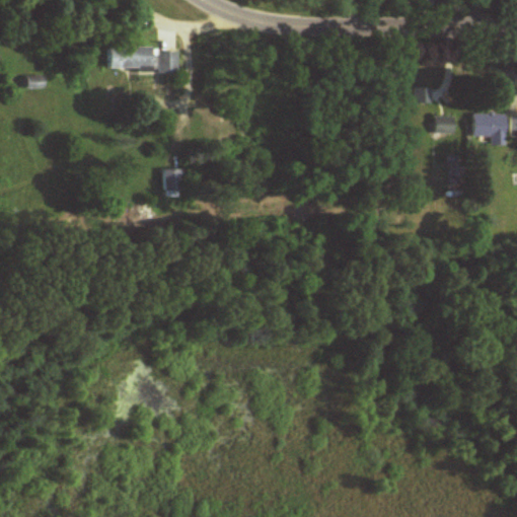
[(135,41),(112,41),(112,69),(154,69),(154,47),(135,47),(135,41)]
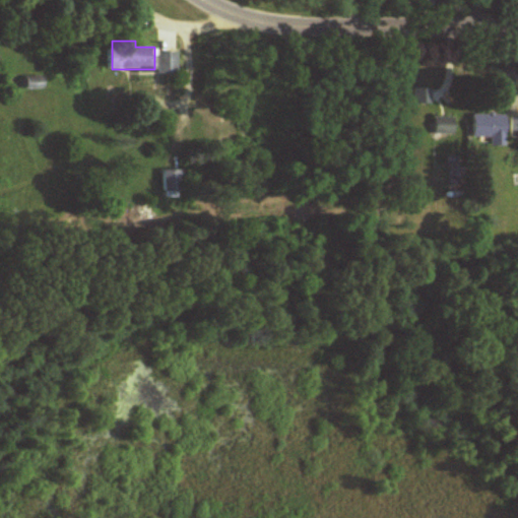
[(158,51),(158,72),(176,72),(176,51),(158,51)]
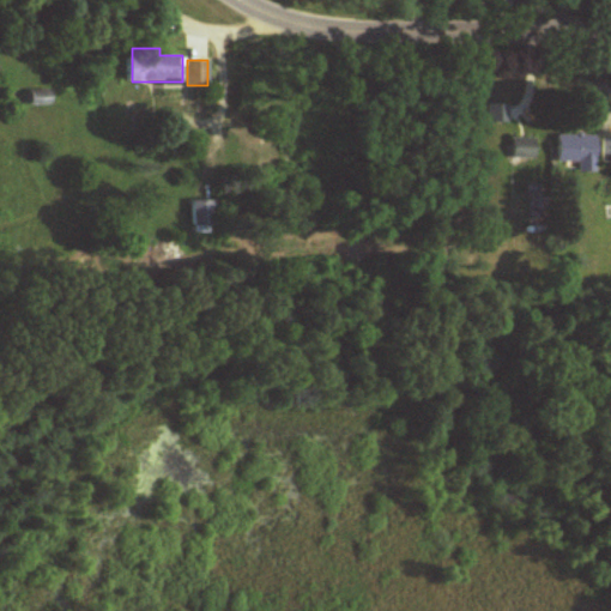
[(32,91),(32,102),(53,102),(53,91),(32,91)]
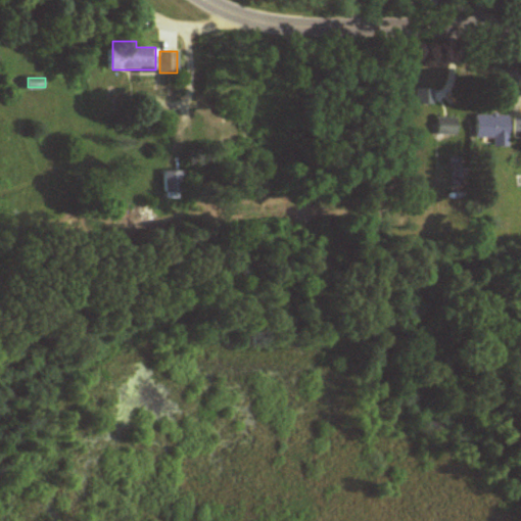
[(493,145),(508,145),(508,113),(476,113),(476,137),(493,137),(493,145)]
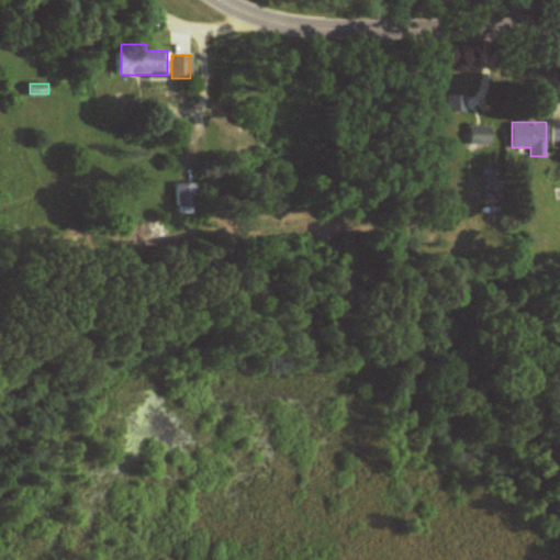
[(470,144),(492,144),(492,124),(470,124),(470,144)]
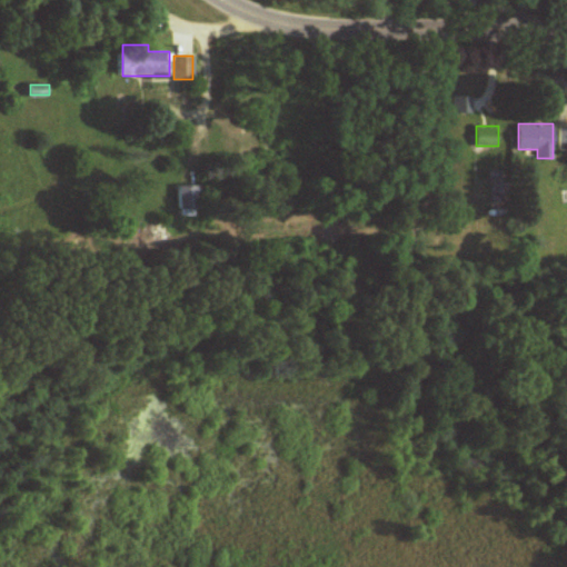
[(178,185),(178,208),(199,208),(199,185),(178,185)]
